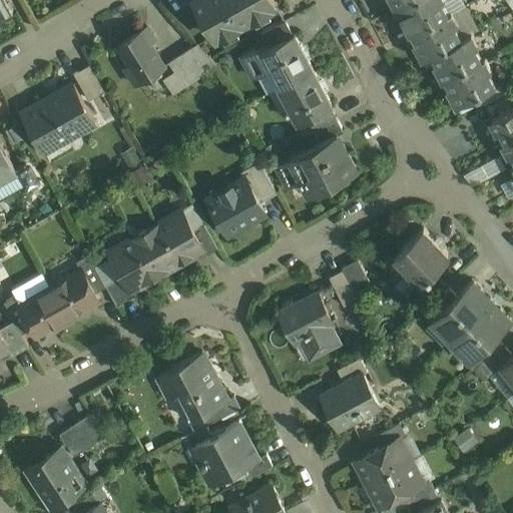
[(6,0),(0,0),(0,18),(13,11),(6,0)]
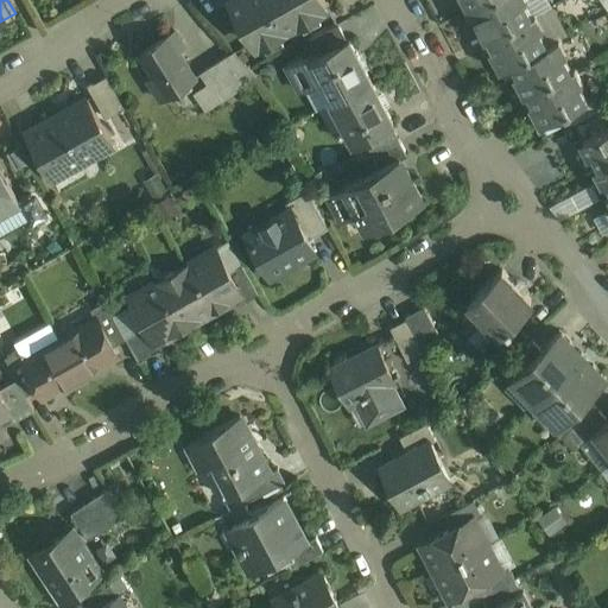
[(323,0),(230,0),(257,45),(327,5),(323,0)]
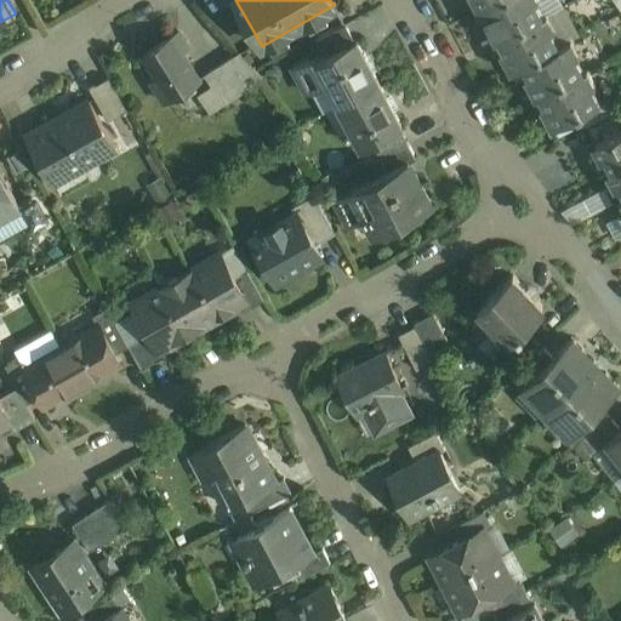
[(473,0),(479,12),(483,10),(500,0),(473,0)]
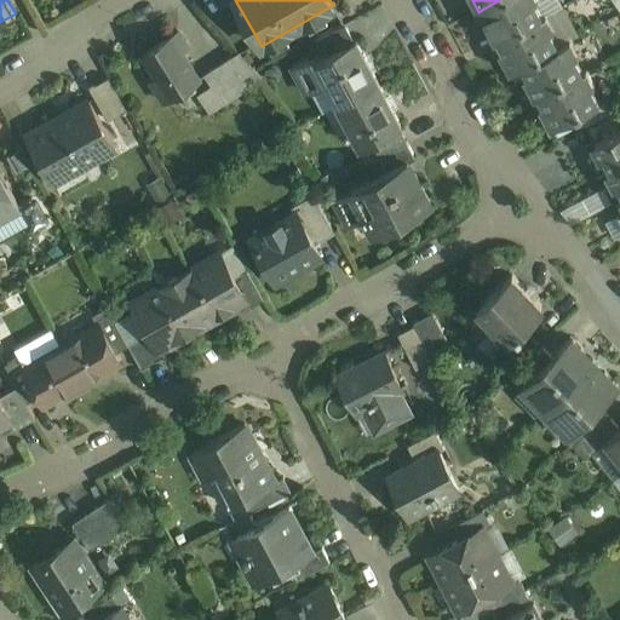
[(499,0),(482,10),(487,21),(484,22),(494,42),(498,40),(544,16),(543,15),(535,1),(537,0),(499,0)]
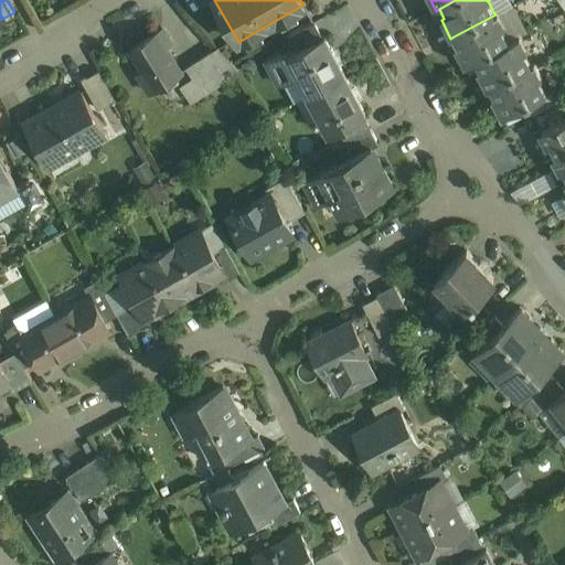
[(476,61),(509,41),(502,28),(505,27),(498,12),(494,13),(496,14),(454,36),(458,45),(456,48),(465,66),(476,61)]
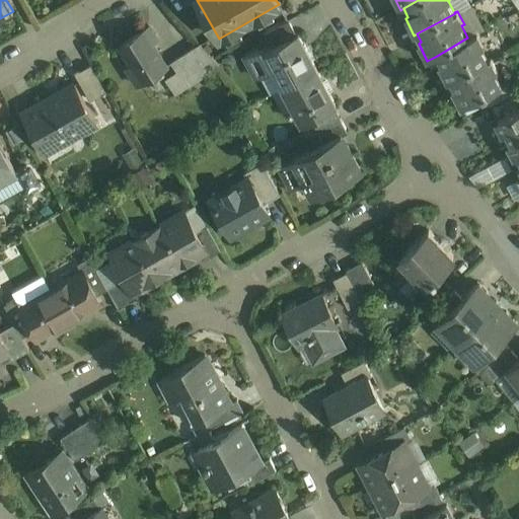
[(289,21),(266,33),(273,49),(296,35),(289,21)]
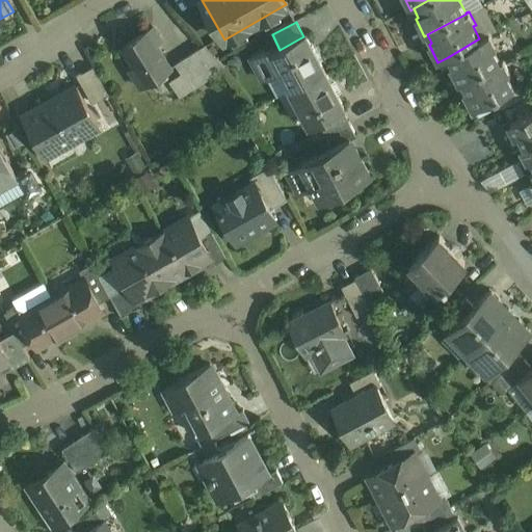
[(171,68),(156,45),(161,42),(153,28),(123,47),(136,68),(131,71),(141,87),(171,68)]
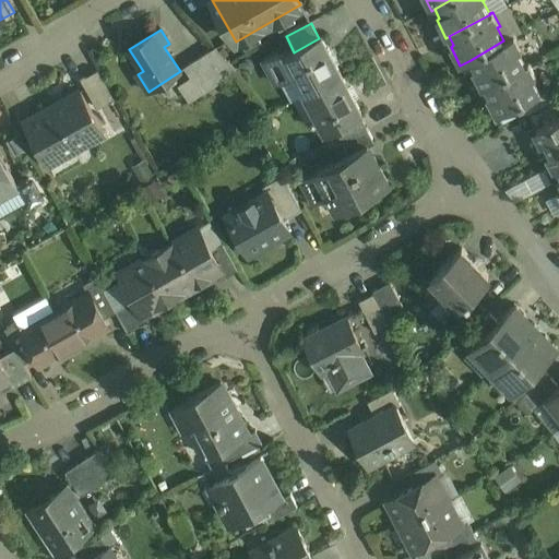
[(503,40),(471,60),(475,68),(473,70),(483,88),(485,86),(526,64),(526,63),(519,50),(522,49),(514,35),(503,40)]
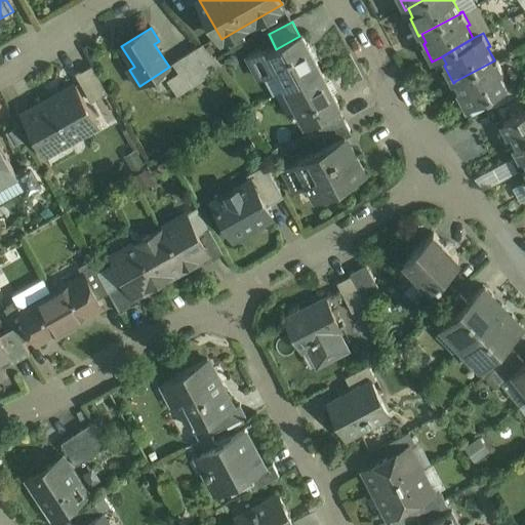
[(268,53),(267,53),(277,72),(286,89),(321,71),(301,35),(276,49),(268,53)]
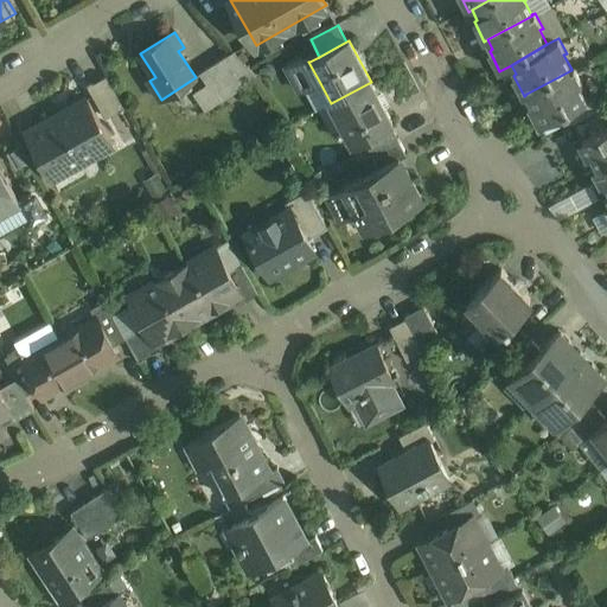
[(247,66),(234,52),(218,62),(237,91),(257,80),(247,66)]
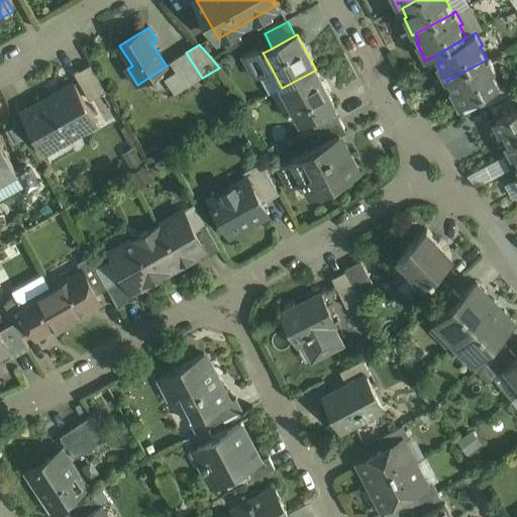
[(264,53),(257,50),(244,58),(256,79),(273,71),(263,53),(264,53)]
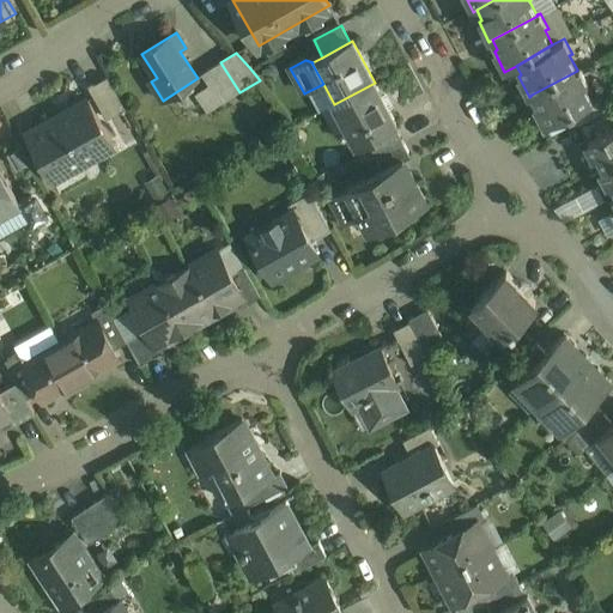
[(240,92),(220,62),(202,74),(222,104),(240,92)]
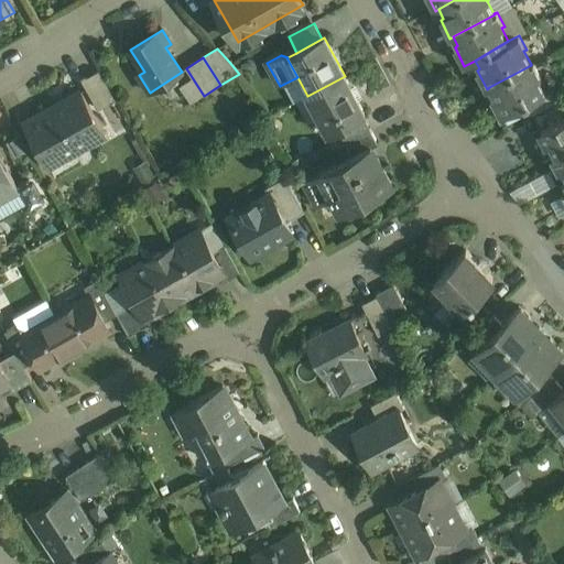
[(531,65),(489,87),(494,96),(491,98),(501,117),(518,108),(541,95),(545,93),(538,78),(541,77),(533,63),(531,64),(531,65)]
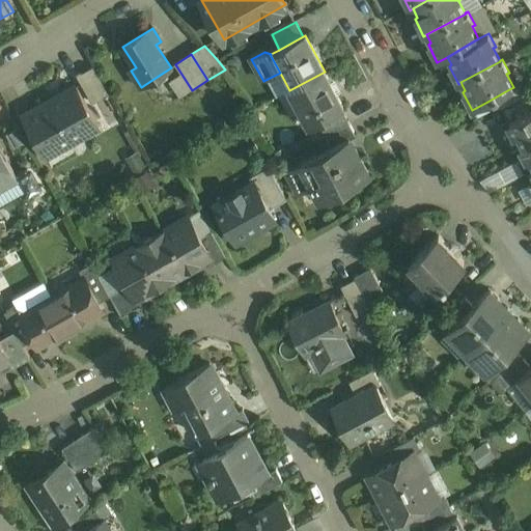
[(108,94),(92,67),(77,76),(92,104),(108,94)]
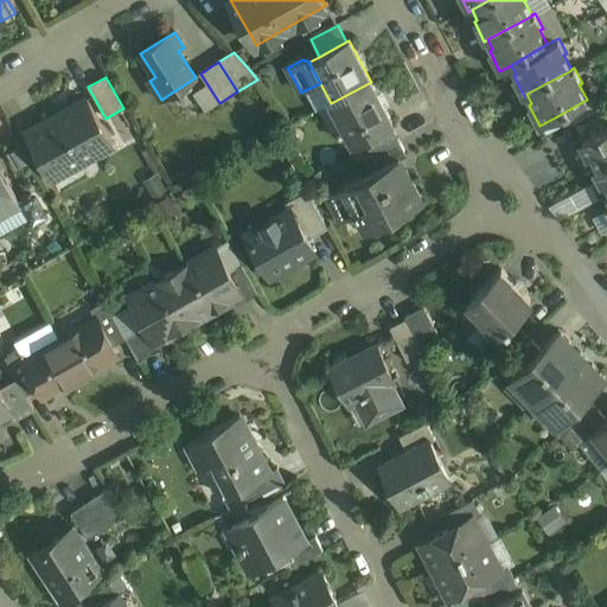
[(371,82),(331,103),(353,146),(364,140),(391,126),(394,125),(371,82)]
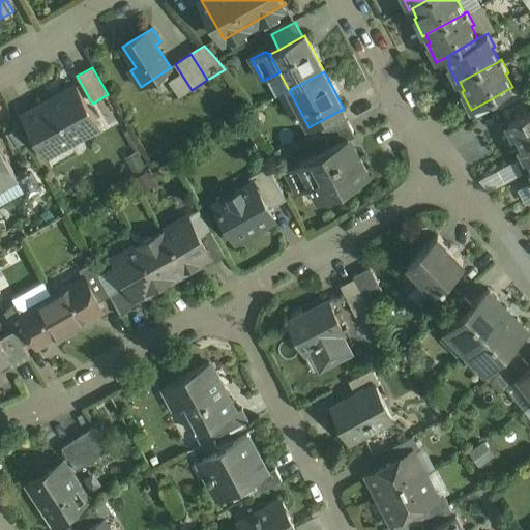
[(76,86),(23,116),(47,157),(48,156),(45,151),(71,136),(75,141),(99,127),(76,86)]
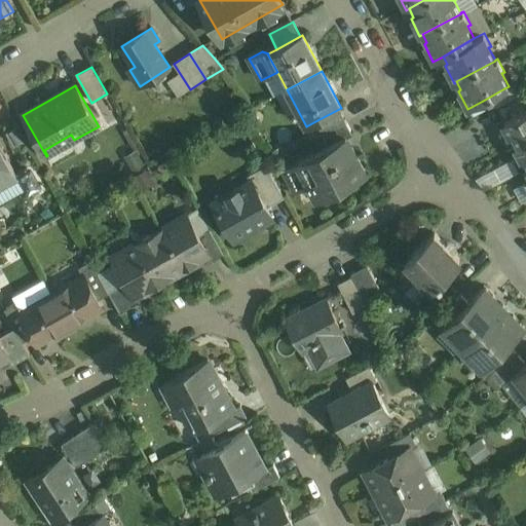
[(504,88),(483,101),(490,113),(498,108),(511,102),(511,101),(504,88)]
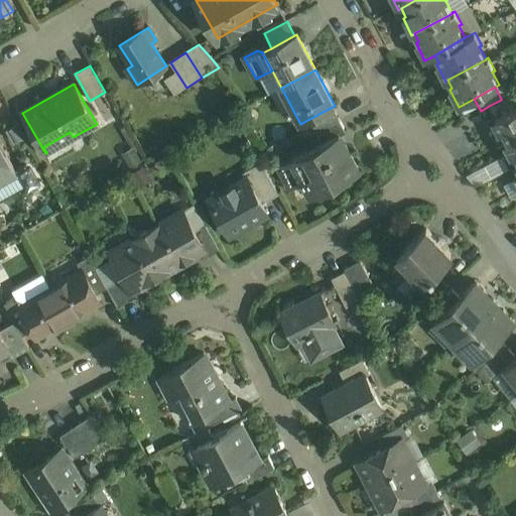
[(515,106),(510,94),(501,99),(501,100),(489,106),(496,118),(515,107),(515,106)]
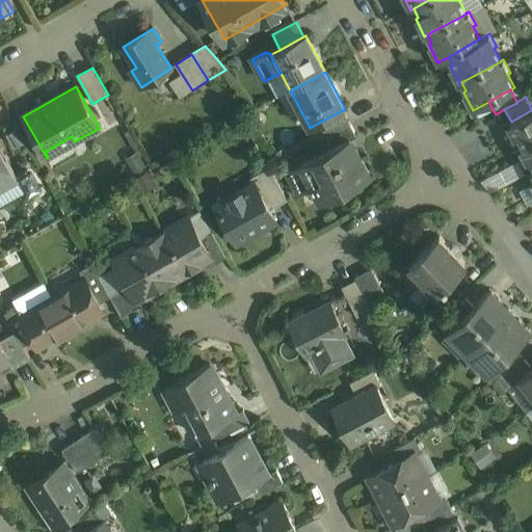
[(343,110),(319,123),(326,137),(350,125),(343,110)]
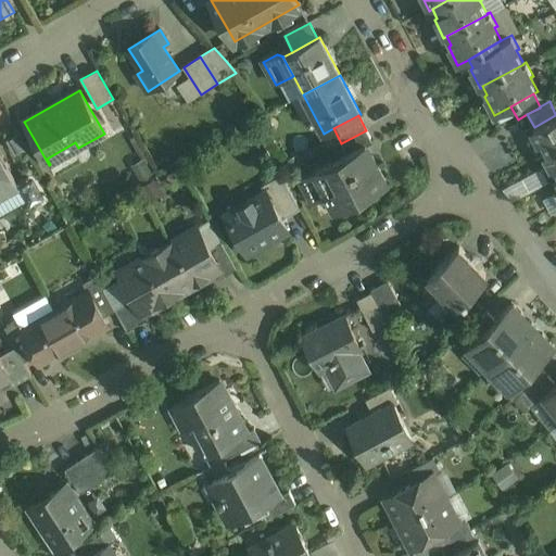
[(547,153),(555,148),(555,115),(534,127),(533,127),(547,153)]
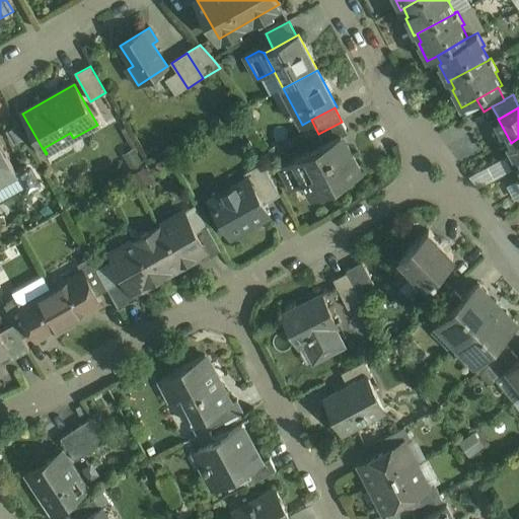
[(342,122),(318,134),(324,144),(342,135),(342,136),(348,133),(342,122)]
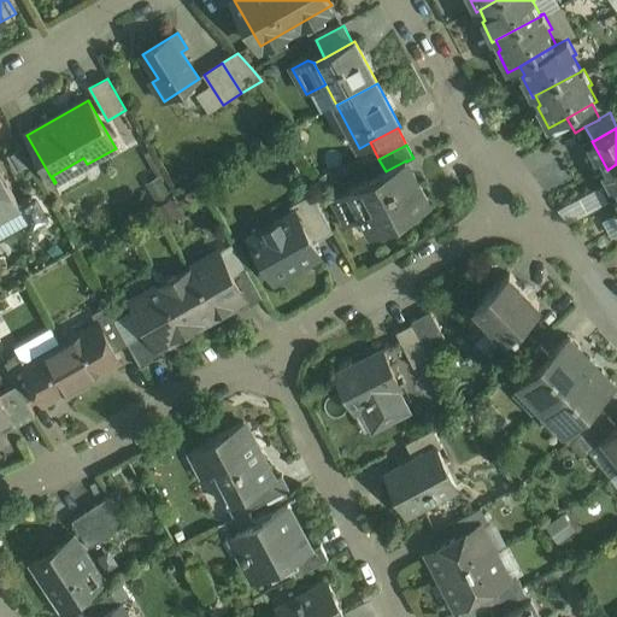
[(386,171),(334,199),(347,225),(364,216),(374,234),(429,204),(406,162),(406,160),(386,171)]
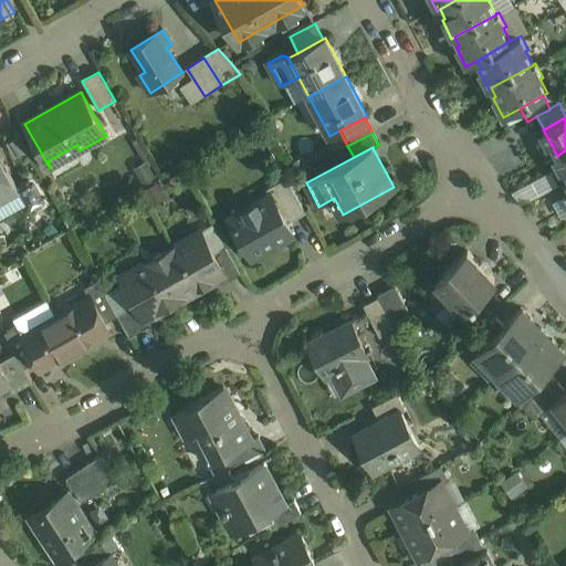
[(0,195),(1,195),(18,190),(0,159),(0,195)]
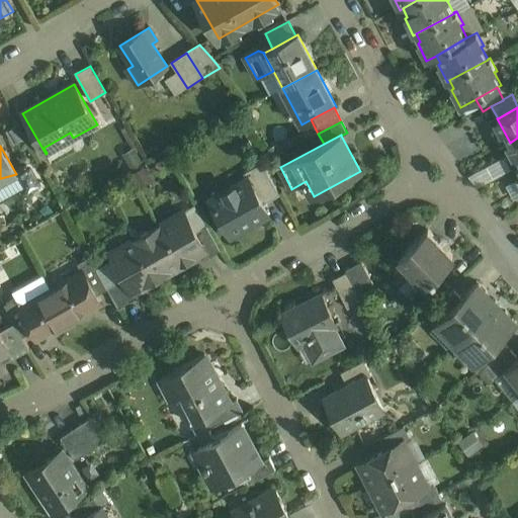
[(478,186),(513,168),(507,156),(471,174),(478,186)]
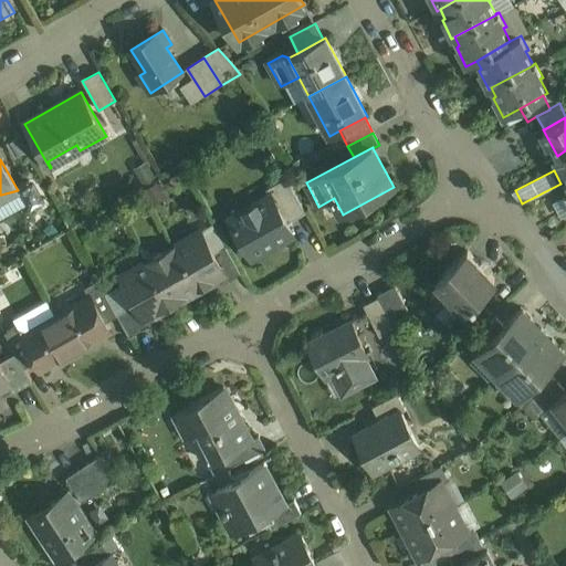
[(306,213),(286,178),(266,190),(270,197),(271,197),(286,224),(306,213)]
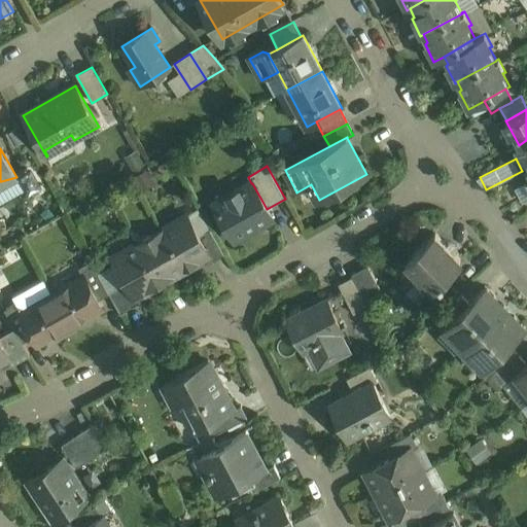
[(251,183),(238,191),(241,197),(218,209),(235,240),(273,218),(267,209),(252,183),(251,183)]
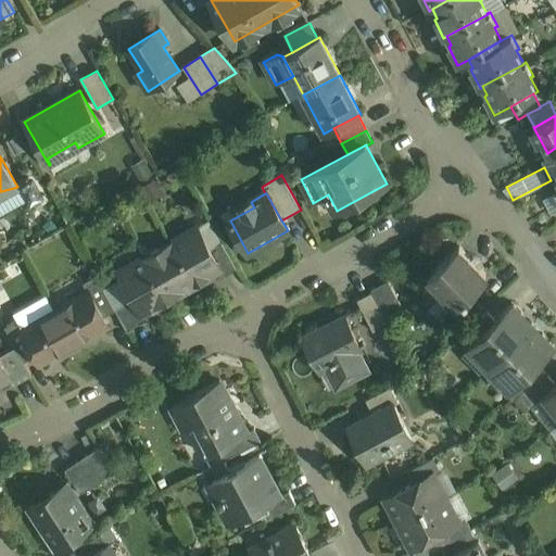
[(211,249),(198,227),(172,242),(196,285),(210,276),(209,275),(220,268),(222,268),(211,249)]
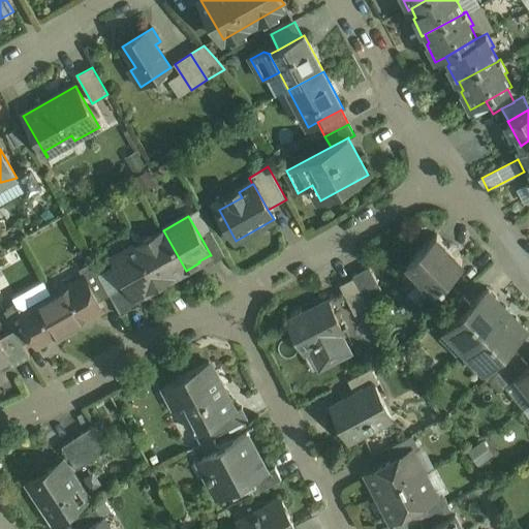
[(137,244),(160,285),(175,277),(174,276),(184,270),(185,271),(186,271),(163,230),(137,244)]
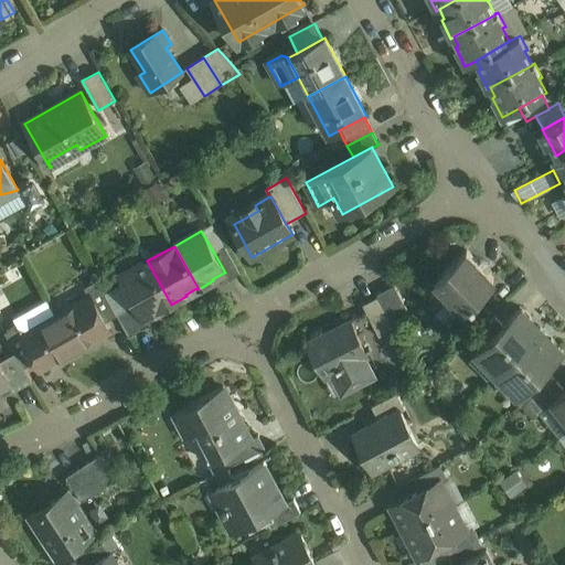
[(241,274),(225,246),(214,253),(225,273),(224,273),(228,280),(241,274)]
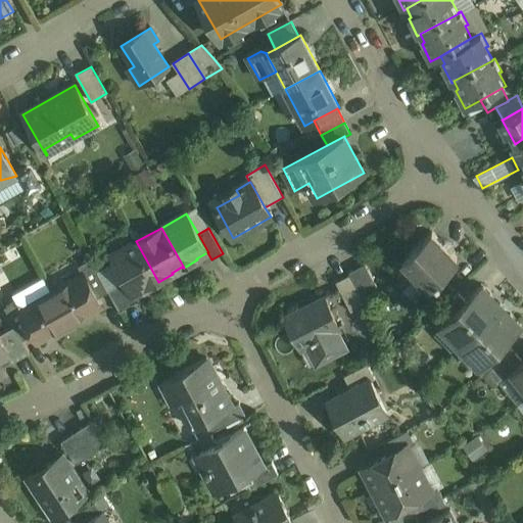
[(432,232),(402,262),(429,289),(437,281),(438,283),(441,280),(440,278),(459,259),(432,232)]
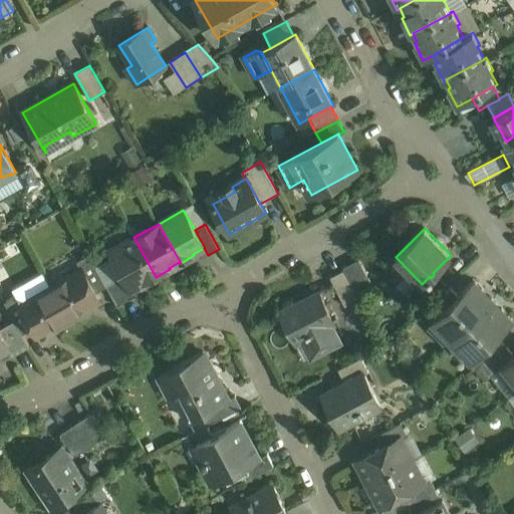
[(156,277),(134,237),(109,251),(123,275),(131,289),(132,288),(143,282),(144,283),(156,277)]
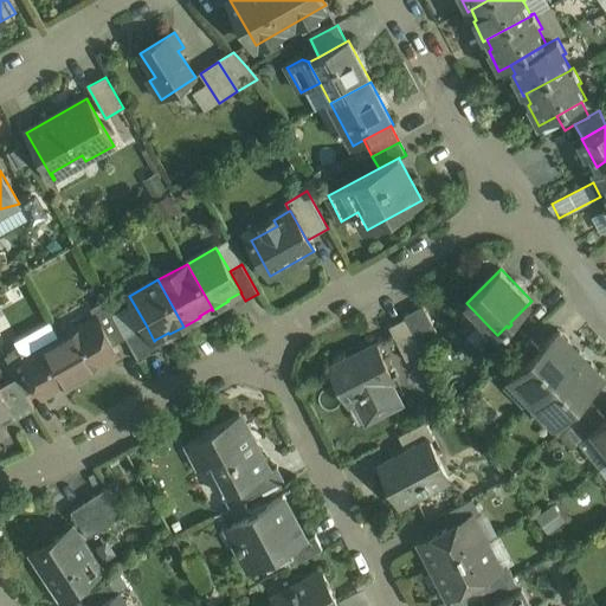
[(124,336),(104,300),(91,308),(96,317),(97,317),(113,345),(126,337),(124,336)]
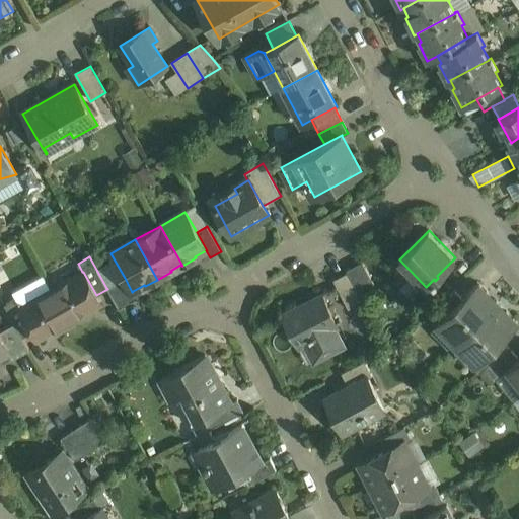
[(362,262),(346,271),(348,273),(363,301),(376,286),(362,262)]
